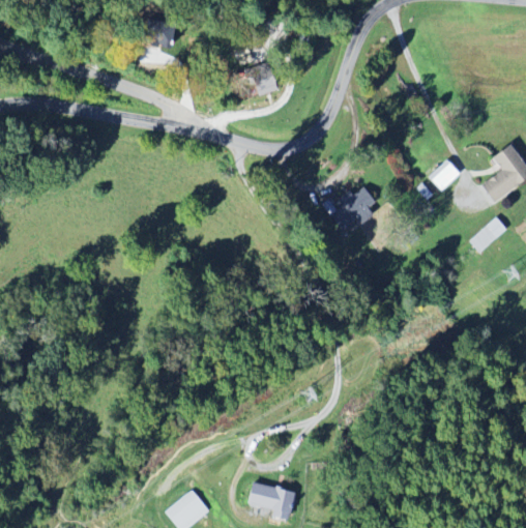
[(280,90),(278,77),(257,81),(259,94),(280,90)]
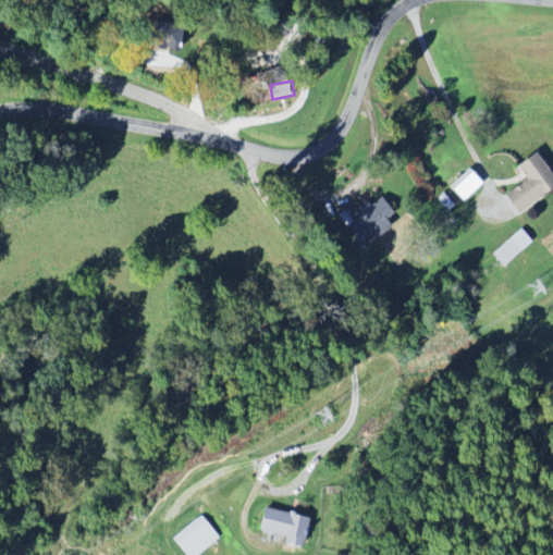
[(527,179),(505,195),(519,212),(552,187),(552,172),(537,150),(517,164),(527,179)]
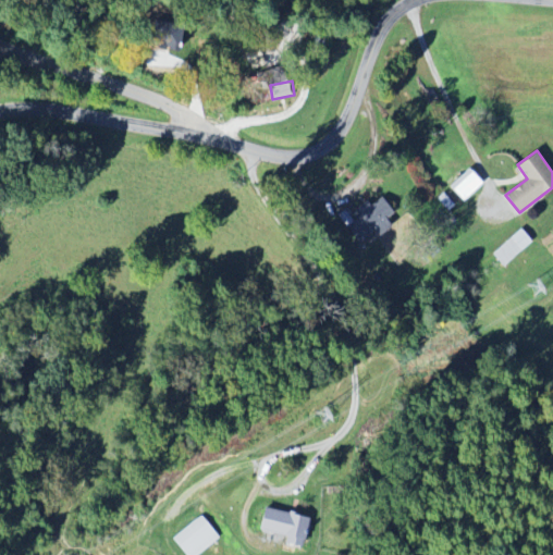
[(452,186),(466,200),(484,182),(471,168),(452,186)]
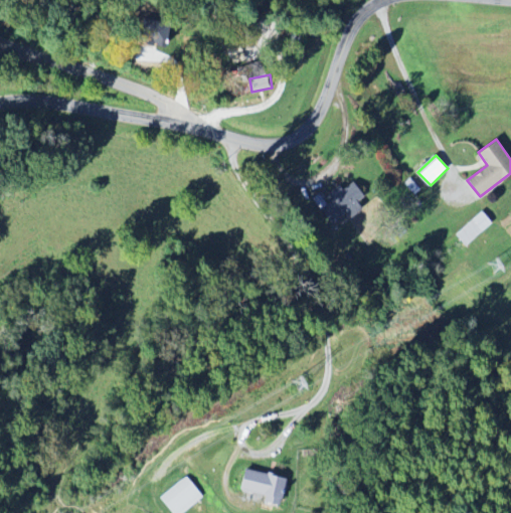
[(328,193),(333,199),(320,207),(332,226),(361,207),(357,200),(363,196),(354,182),(343,189),(340,185),(328,193)]
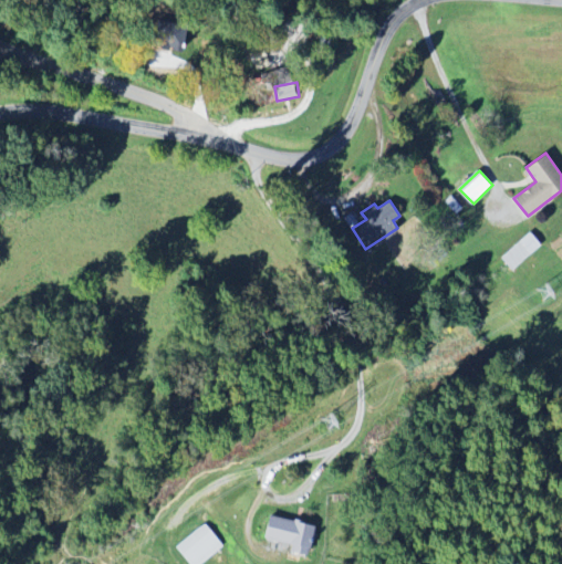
[(541,244),(530,231),(501,258),(513,270),(541,244)]
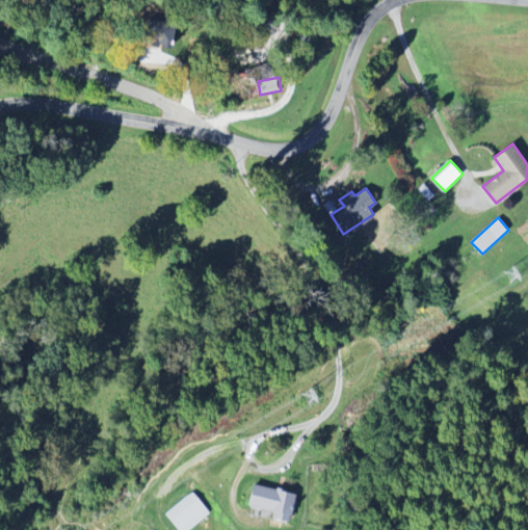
[(273,511),(271,520),(289,523),(294,493),(249,485),(246,507),(273,511)]
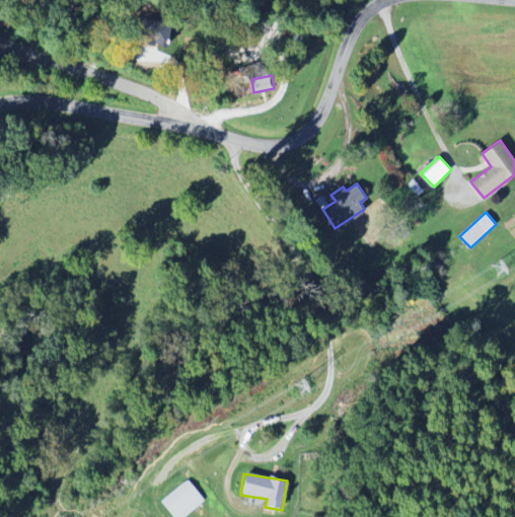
[(171,516),(182,516),(206,503),(192,479),(160,500),(171,516)]
